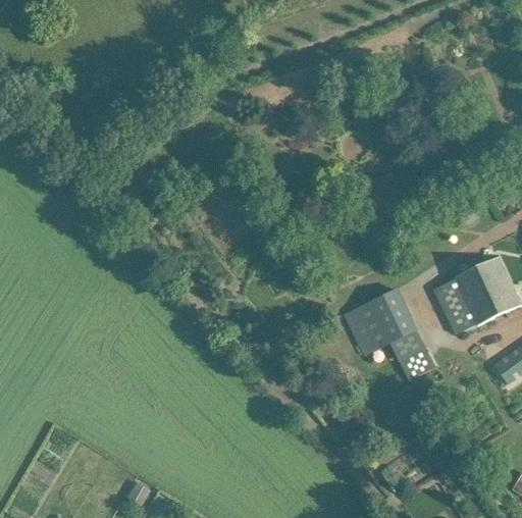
[(500,255),(481,263),(456,275),(456,277),(435,288),(457,331),(477,322),(478,323),(521,302),(521,275),(512,280),(500,255)]
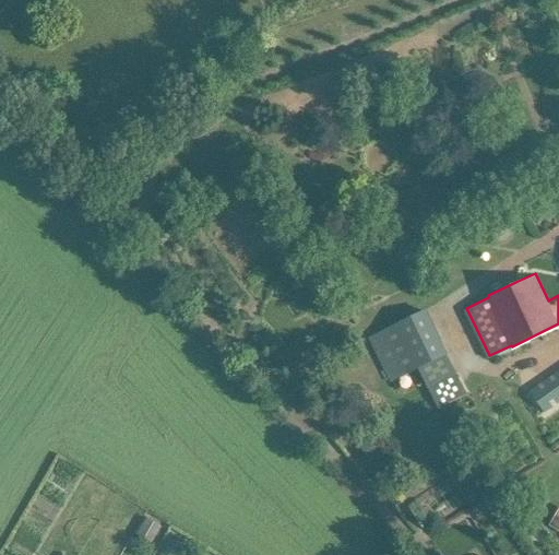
[(427,309),(370,335),(390,379),(419,366),(438,406),(466,393),(427,309)]
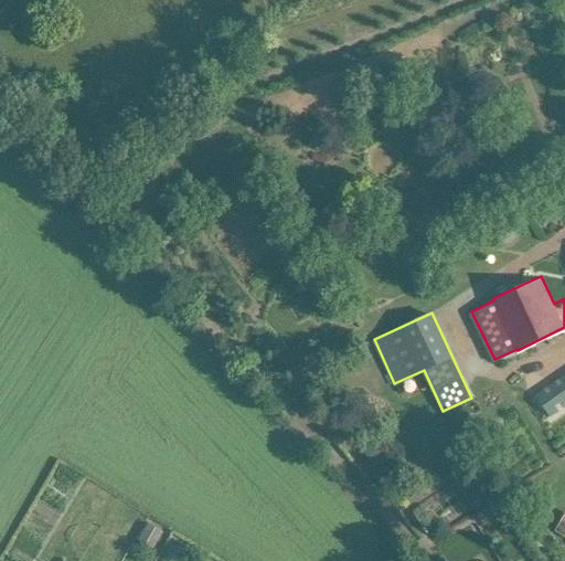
[(564,371),(535,392),(548,413),(564,401),(564,371)]
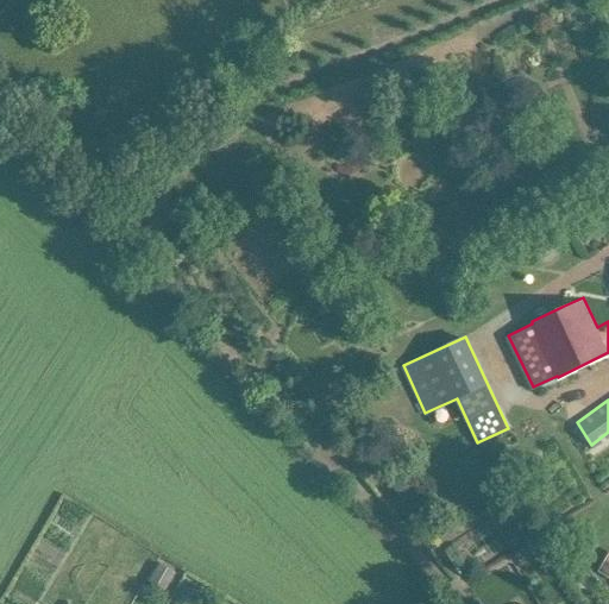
[(608,551),(598,568),(608,576),(608,551)]
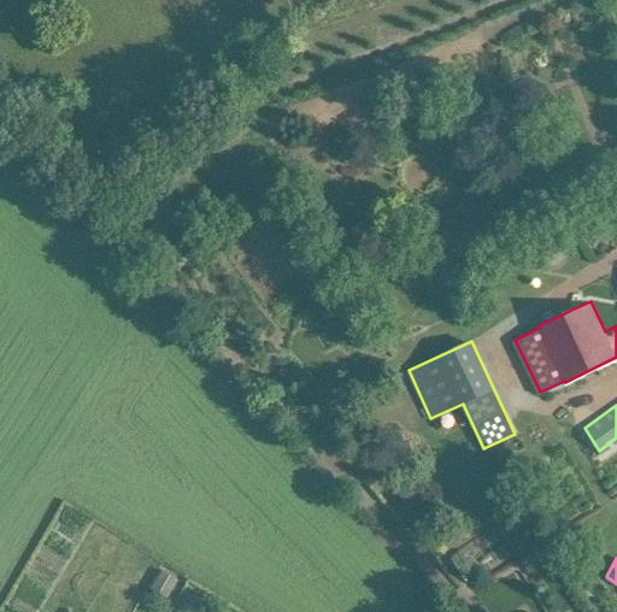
[(163,568),(151,587),(166,596),(178,577),(163,568)]
